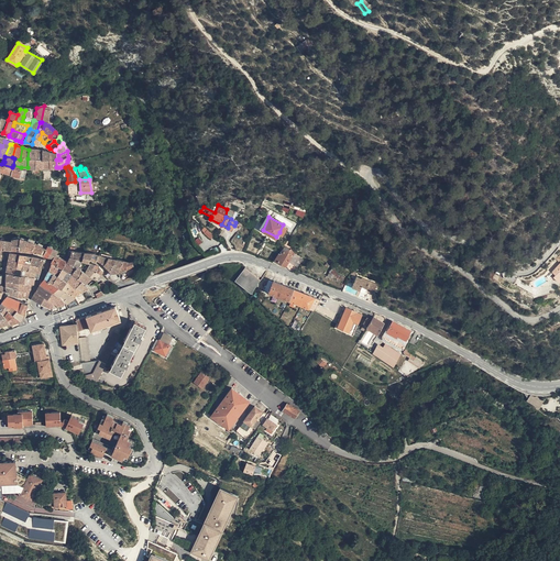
[(210,240),(213,237),(207,231),(204,234),(210,240)]
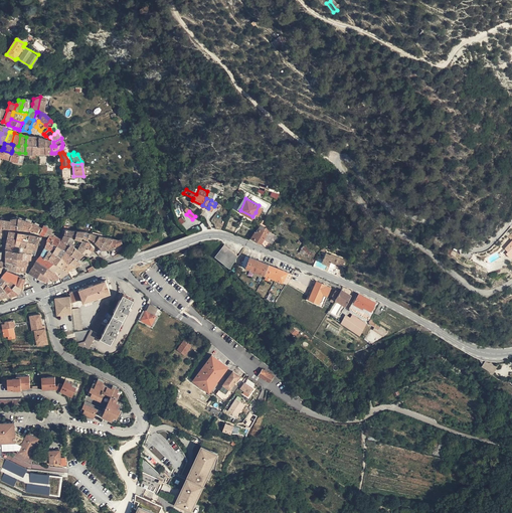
[(9,220),(9,221),(9,229),(13,230),(16,230),(17,218),(9,220)]
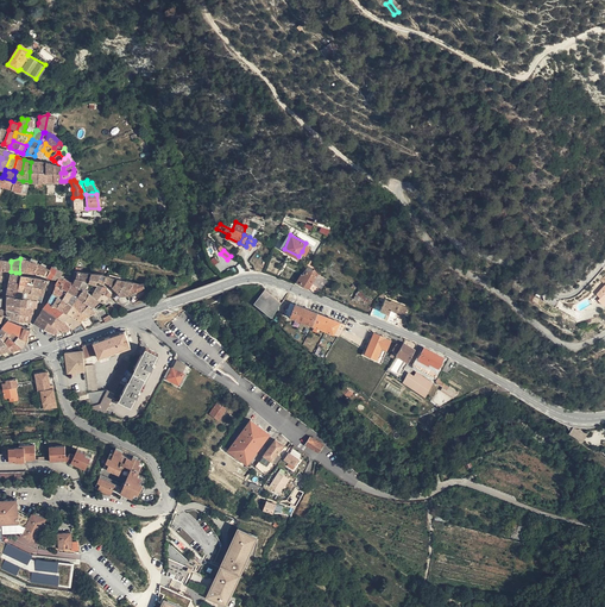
[(302,271),(294,283),(298,285),(301,281),(310,287),(312,291),(319,294),(326,277),(317,273),(317,270),(309,266),(304,274),(302,271)]
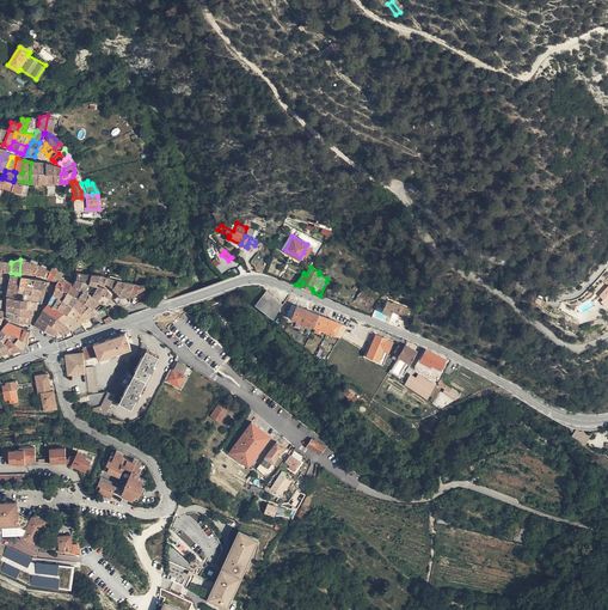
[(60,279),(59,281),(56,285),(59,286),(68,293),(72,290),(65,284),(66,282),(60,279)]
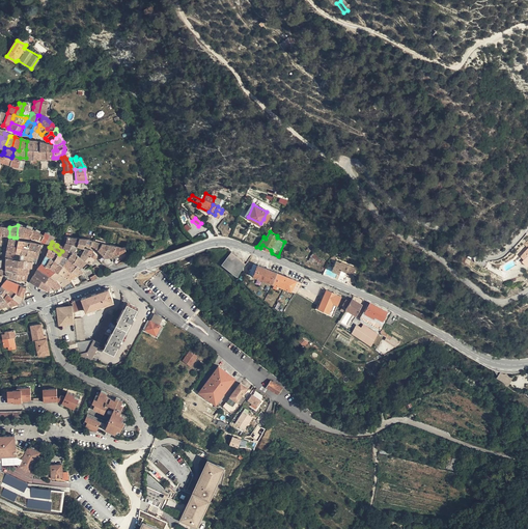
[(95,243),(92,242),(89,247),(92,249),(93,250),(98,253),(101,256),(104,251),(99,249),(101,245),(99,244),(95,243)]
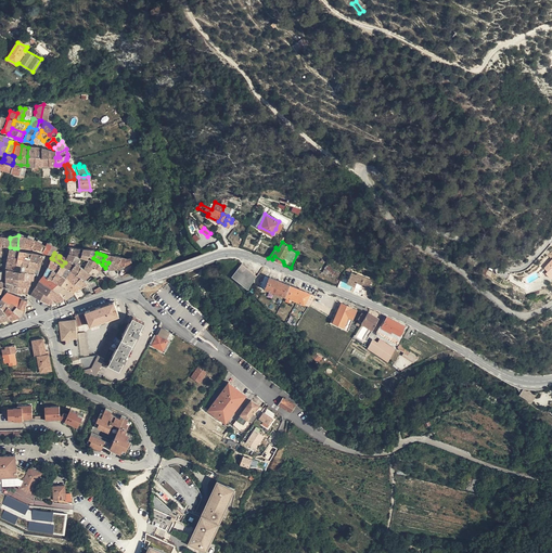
[(15,265),(17,258),(8,256),(5,262),(15,265)]
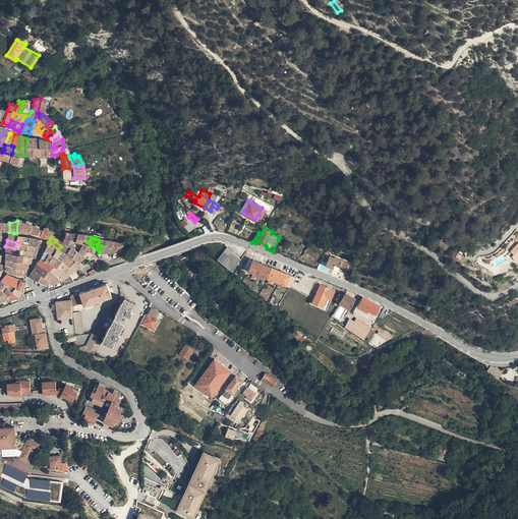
[(61,246),(58,249),(63,252),(67,247),(61,244),(58,241),(56,240),(55,241),(61,246)]
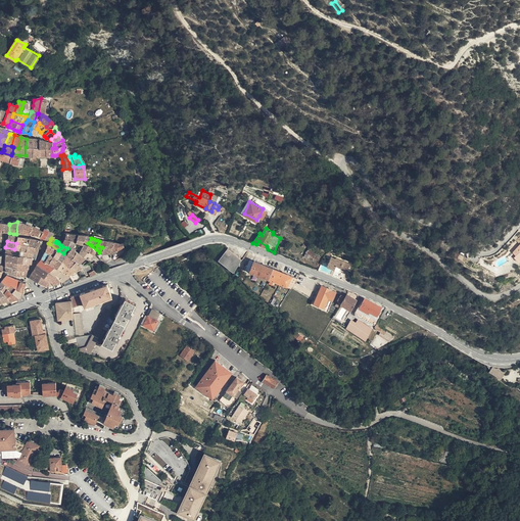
[(101,254),(109,253),(111,243),(107,242),(105,242),(102,247),(99,252),(101,254)]
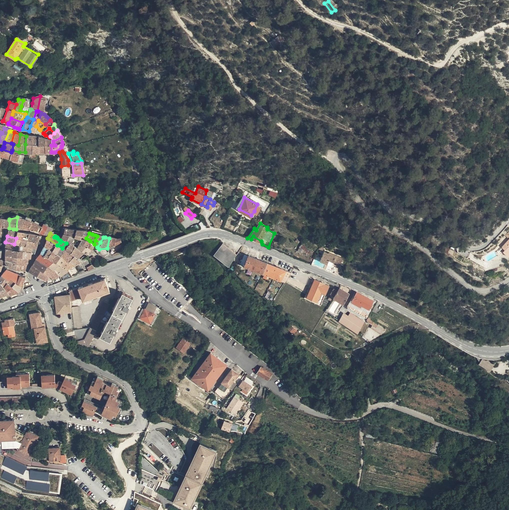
[(49,239),(47,238),(46,240),(56,246),(55,247),(60,251),(62,248),(57,245),(49,239)]
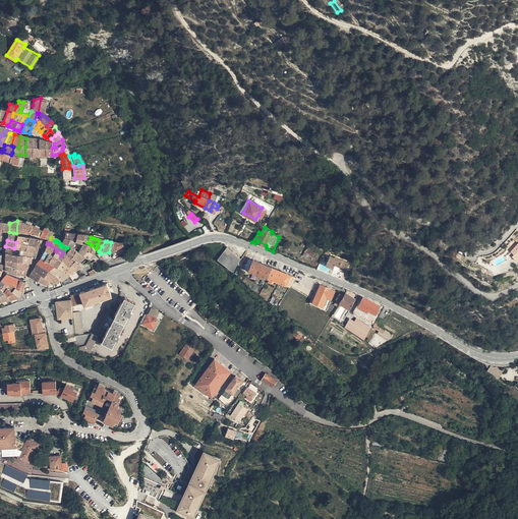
[(75,242),(71,250),(77,253),(80,248),(82,245),(80,244),(77,243),(75,242)]
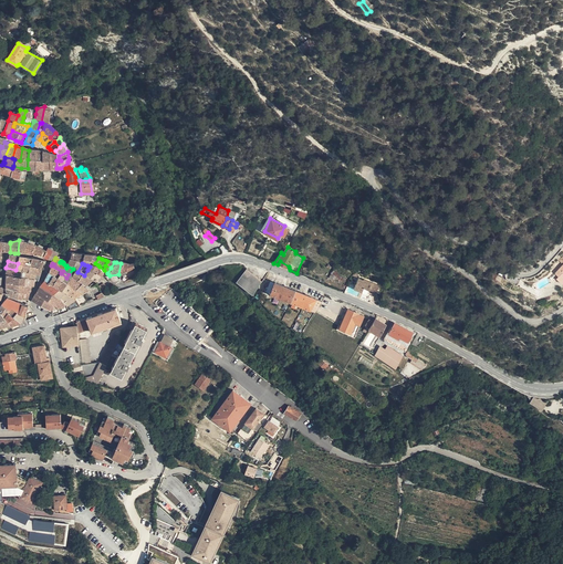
[(118,274),(120,273),(122,273),(135,269),(133,265),(127,265),(124,264),(121,263),(118,274)]
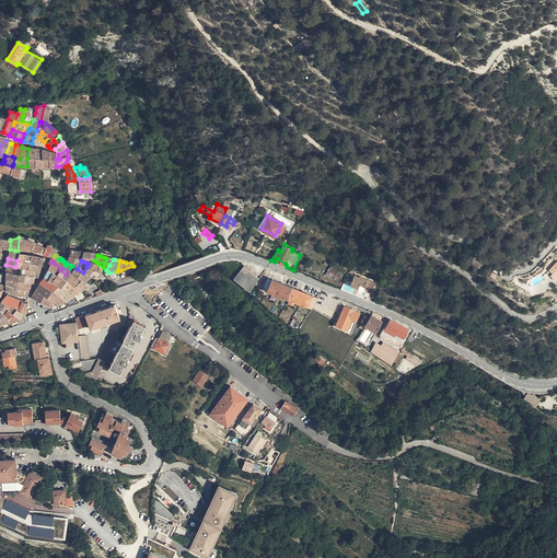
[(35,264),(30,263),(27,270),(37,272),(38,270),(39,266),(34,265),(35,264)]
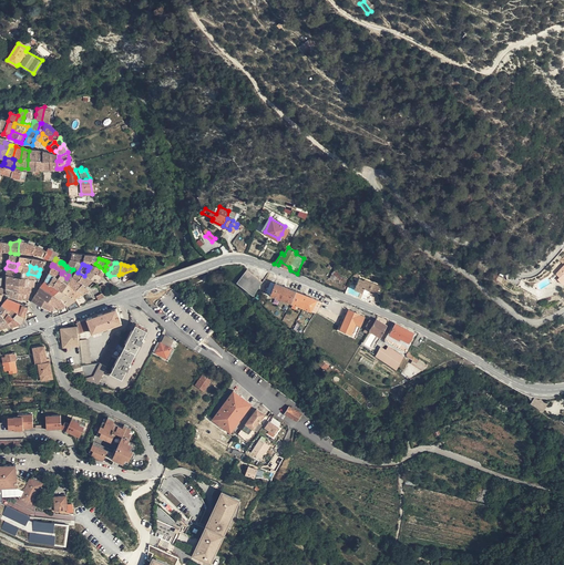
[(62,273),(51,266),(50,268),(48,274),(64,283),(65,281),(67,278),(61,274),(62,273)]
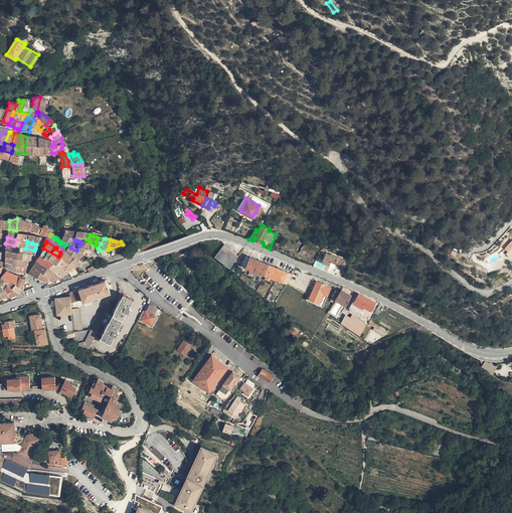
[(499,248),(500,250),(507,243),(506,241),(499,248)]
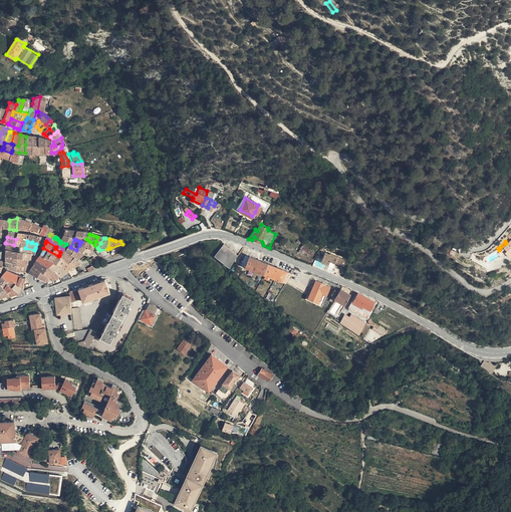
[(19,252),(21,247),(14,245),(5,243),(4,250),(5,250),(9,250),(9,246),(14,247),(13,251),(19,252)]
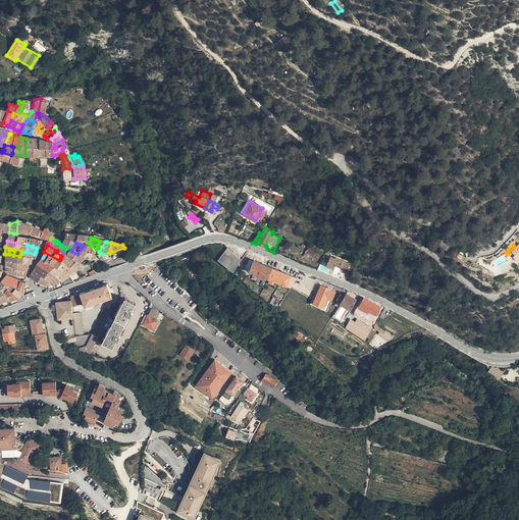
[(67,248),(63,253),(71,259),(78,264),(84,258),(78,254),(71,251),(67,248)]
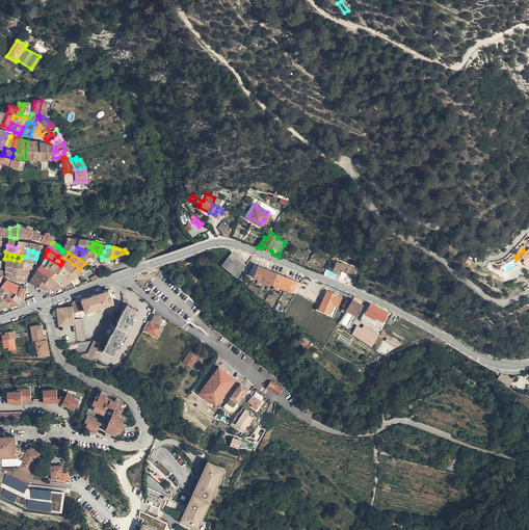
[(87,260),(90,263),(96,258),(90,253),(87,258),(86,258),(87,260)]
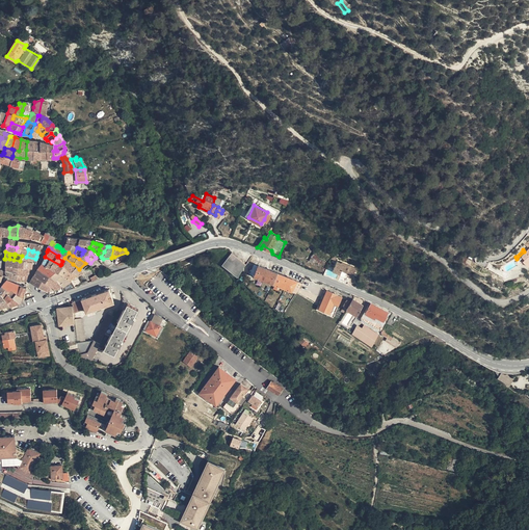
[(223,264),(237,274),(246,263),(232,253),(223,264)]
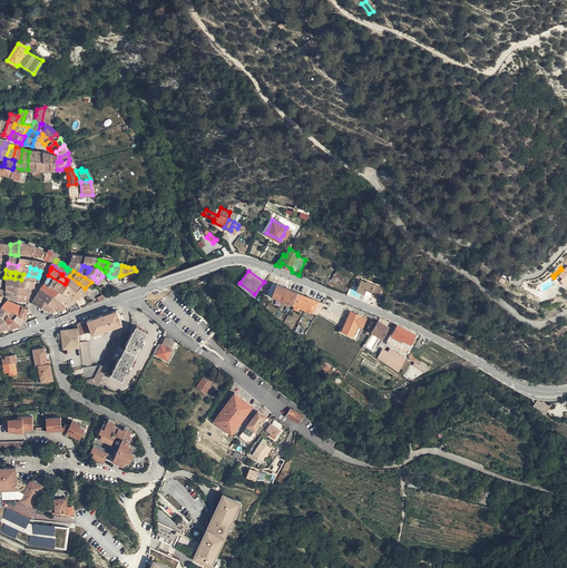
[(85,277),(91,282),(94,278),(93,276),(94,276),(88,272),(85,277)]
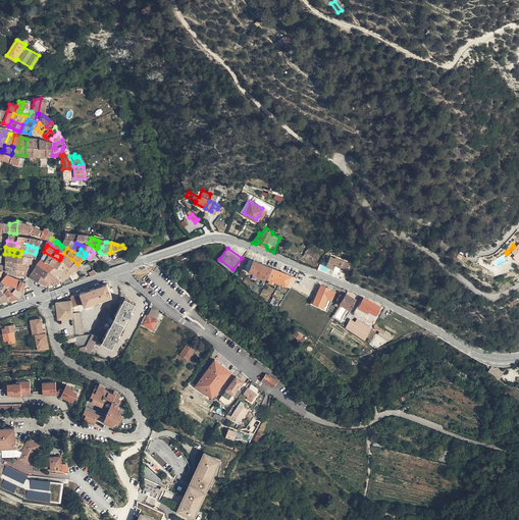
[(116,257),(126,254),(124,249),(112,254),(114,258),(116,257)]
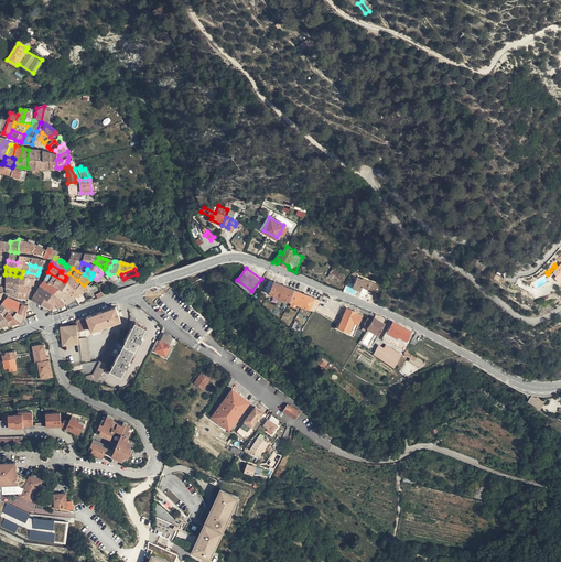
[(64,281),(47,272),(47,273),(44,277),(43,279),(51,284),(58,289),(61,287),(64,281)]
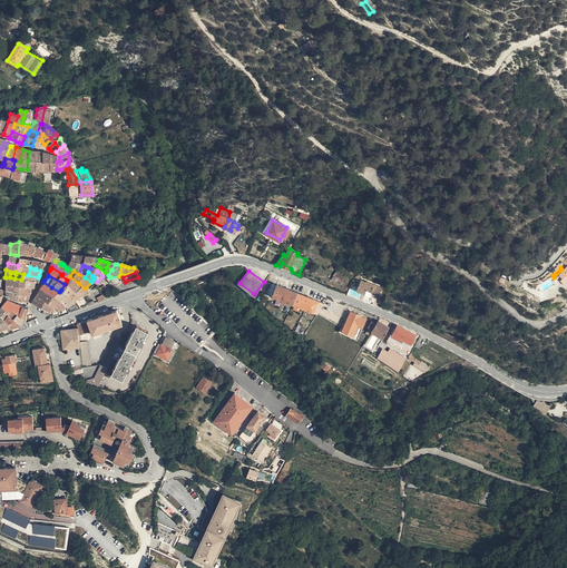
[(69,276),(67,280),(75,286),(78,283),(69,276)]
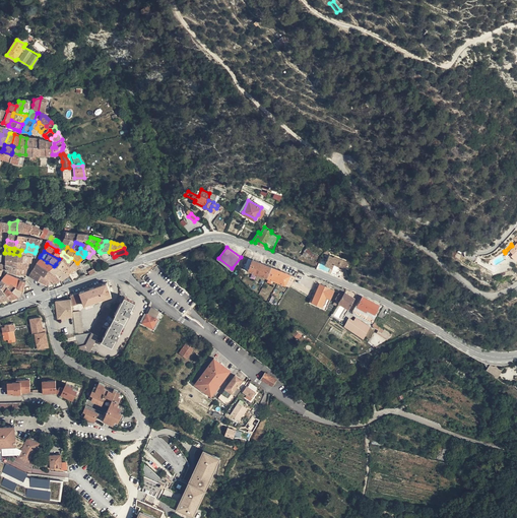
[(18,261),(19,255),(13,254),(9,253),(5,253),(4,259),(12,261),(18,261)]
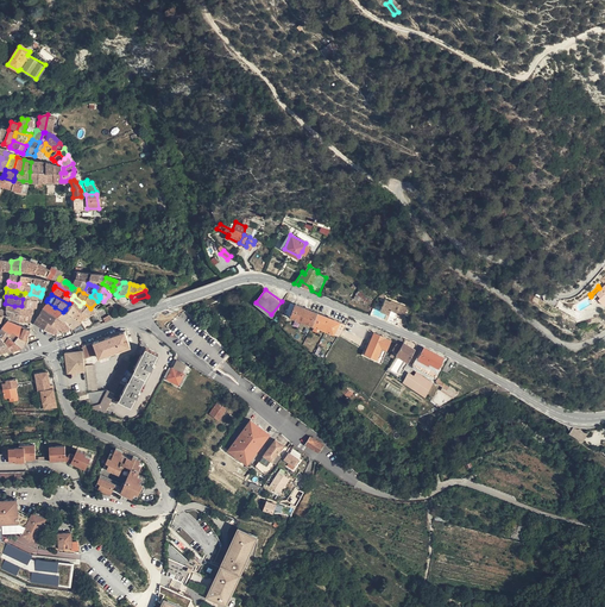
[(80,306),(71,299),(70,302),(87,317),(95,312),(90,308),(83,302),(80,306)]
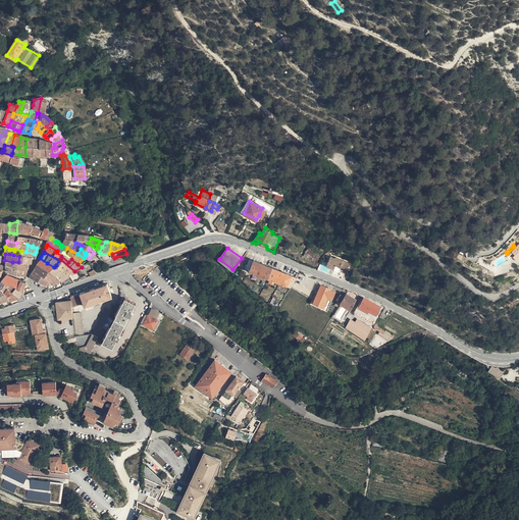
[(328,256),(326,261),(333,266),(333,265),(338,267),(345,270),(348,263),(333,257),(332,258),(328,256)]
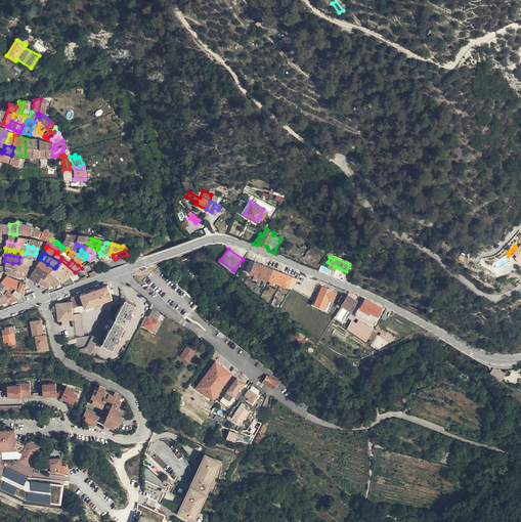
[(246,268),(269,278),(272,268),(250,258),(246,268)]
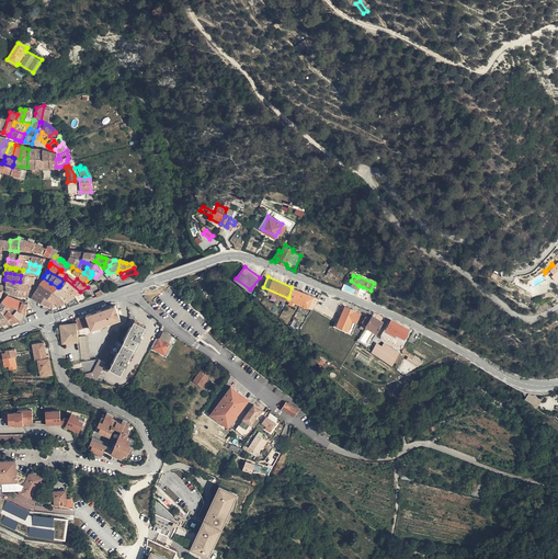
[(50,283),(43,277),(38,284),(46,289),(50,283)]
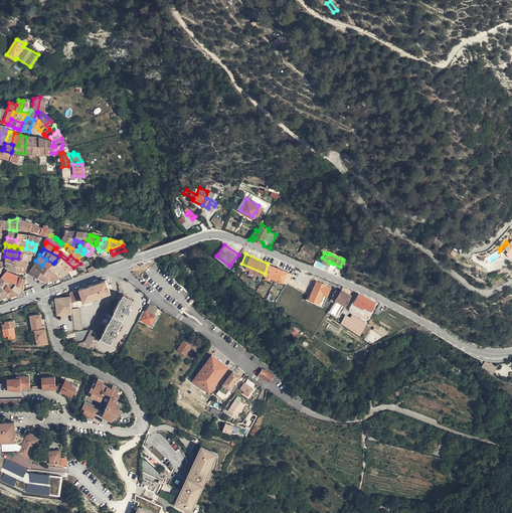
[(73,268),(59,255),(58,257),(55,262),(66,272),(68,271),(73,268)]
